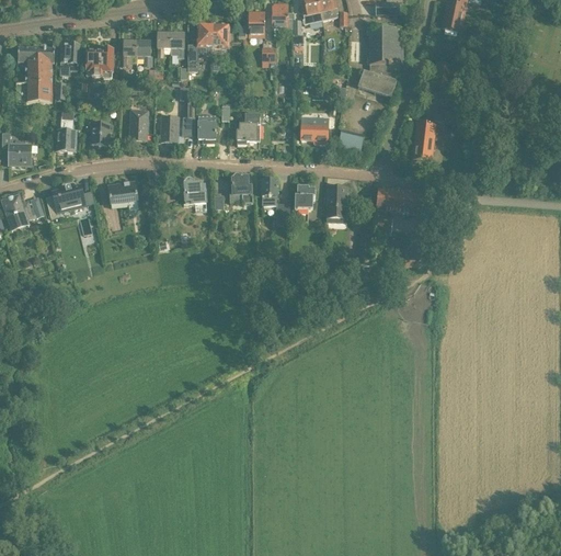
[(304,22),(322,19),(318,0),(300,0),(305,18),(302,18),(304,22)]
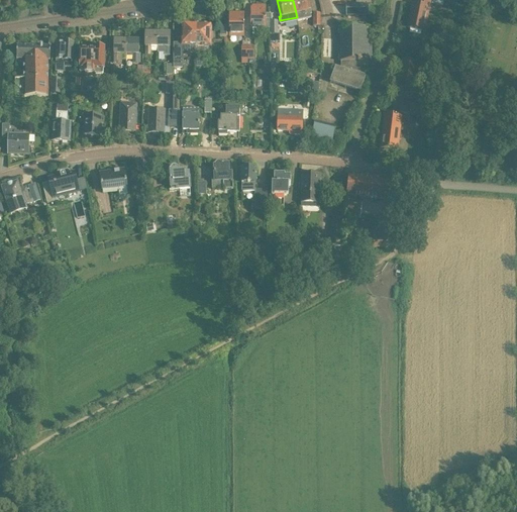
[(293,0),(297,17),(311,14),(310,10),(311,10),(308,0),(293,0)]
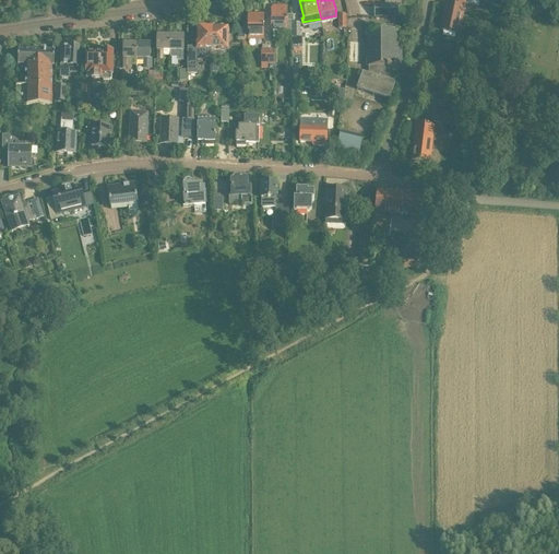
[(399,12),(399,0),(375,0),(375,12),(399,12)]
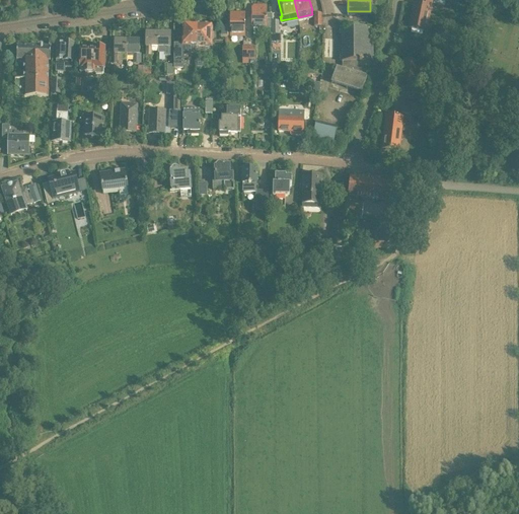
[(425,26),(430,0),(418,0),(413,0),(408,22),(425,26)]
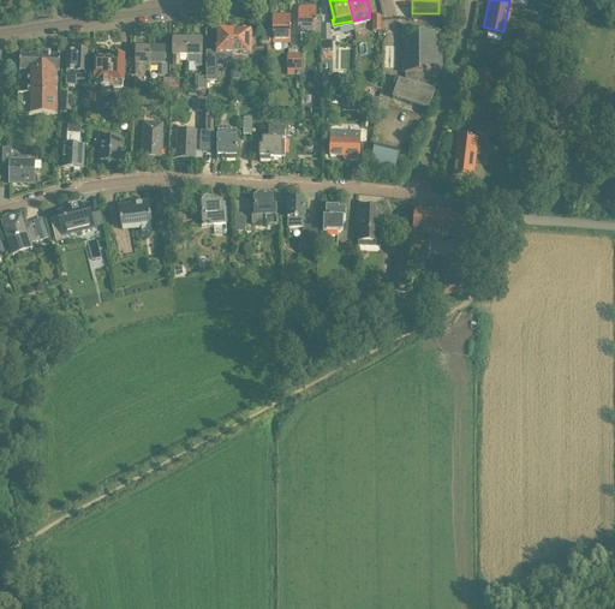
[(315,18),(315,4),(298,4),(298,28),(300,28),(300,31),(314,31),(314,29),(321,29),(321,18),(315,18)]
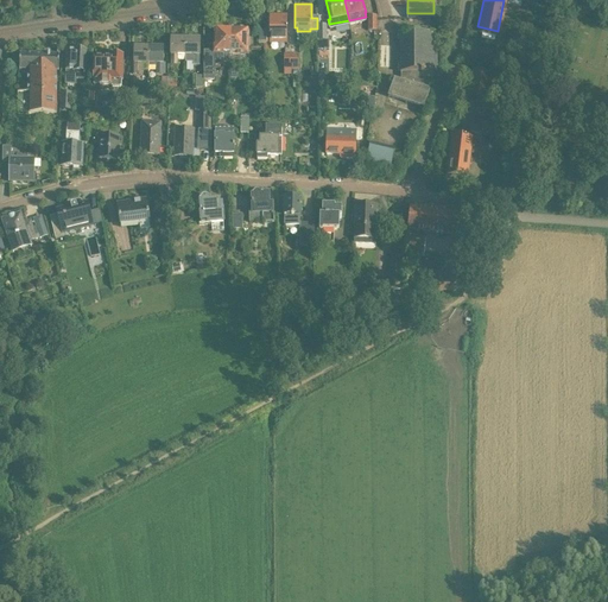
[(21,17),(37,14),(36,5),(21,8),(21,17)]
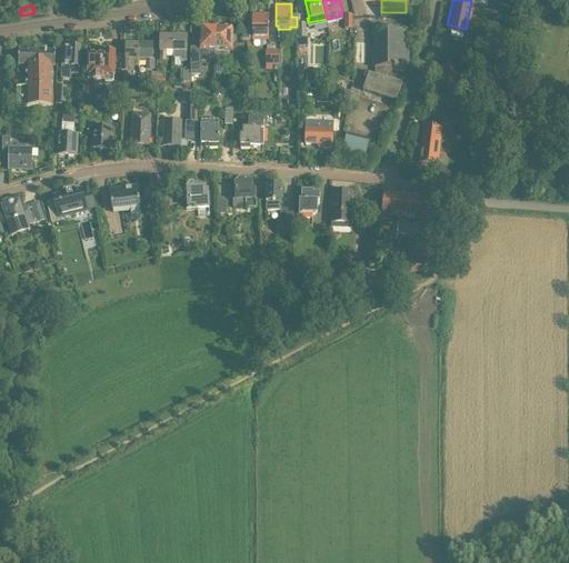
[(268,28),(268,10),(252,10),(252,22),(249,22),(249,32),(260,32),(261,28),(268,28)]
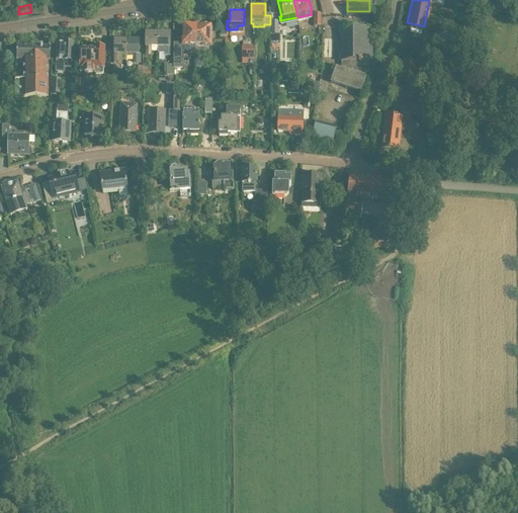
[(278,29),(278,16),(270,17),(270,37),(280,37),(280,29),(278,29)]
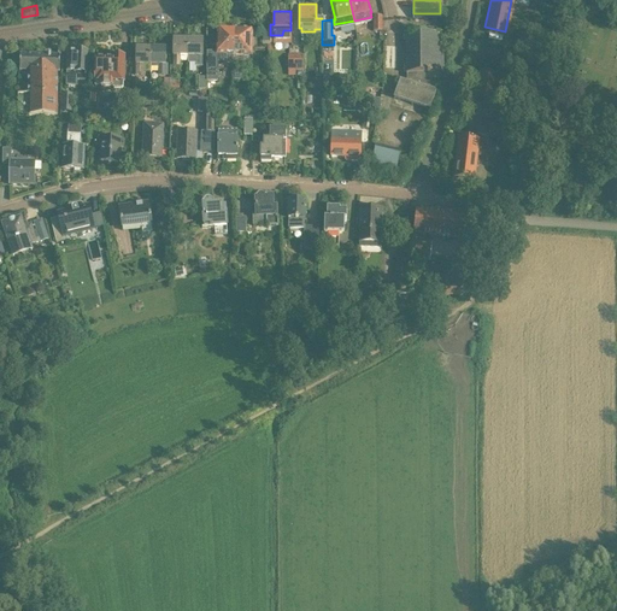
[(234,48),(235,25),(218,24),(217,47),(207,47),(207,70),(207,76),(215,76),(216,58),(233,58),(234,48)]
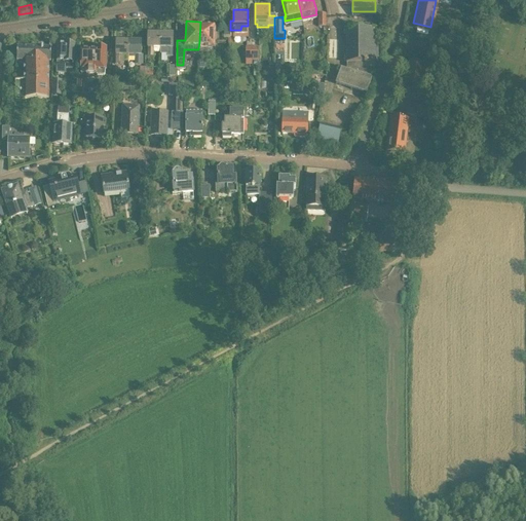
[(214,42),(214,22),(200,22),(199,41),(214,42)]
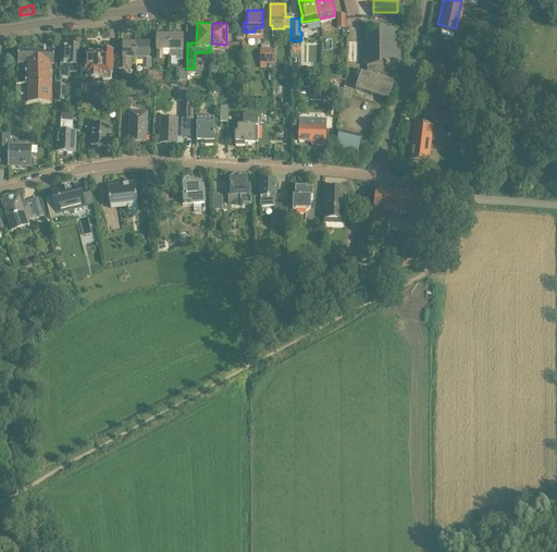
[(395,27),(375,28),(375,50),(395,50),(395,27)]
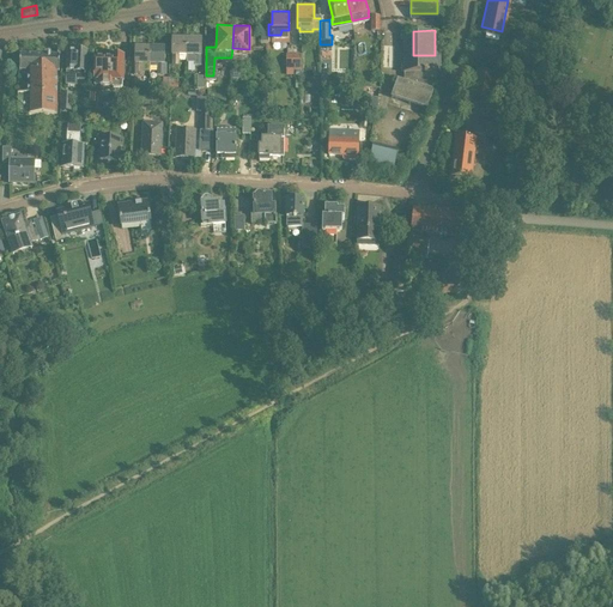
[(186,50),(187,35),(173,35),(171,60),(178,61),(178,50),(186,50)]
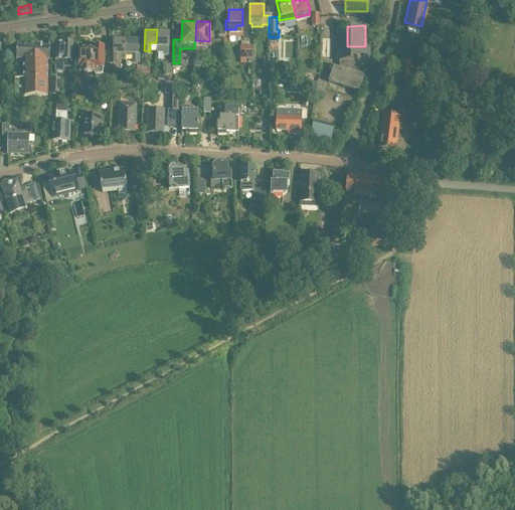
[(157,29),(156,42),(157,42),(157,48),(164,48),(163,51),(169,51),(169,29),(157,29)]
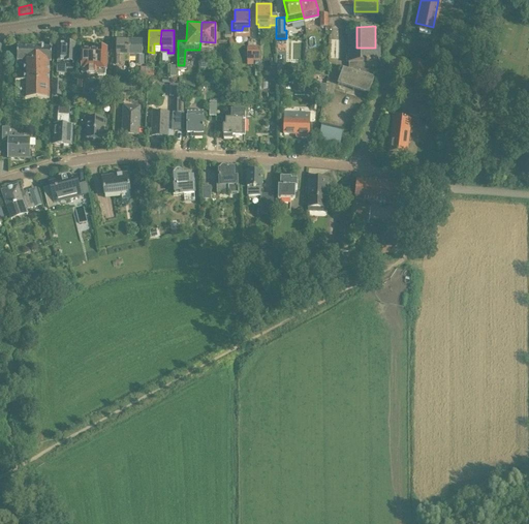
[(66,39),(58,39),(57,69),(67,69),(67,64),(73,65),(74,58),(73,58),(74,40),(73,40),(72,38),(70,37),(68,38),(66,39)]
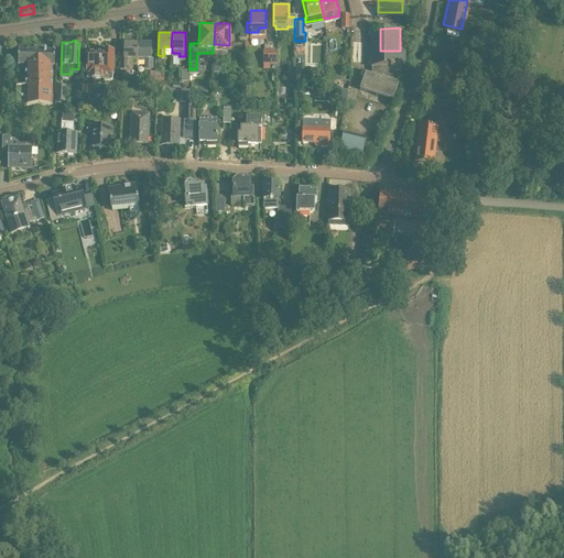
[(138,61),(138,40),(125,40),(125,64),(130,64),(130,61),(138,61)]
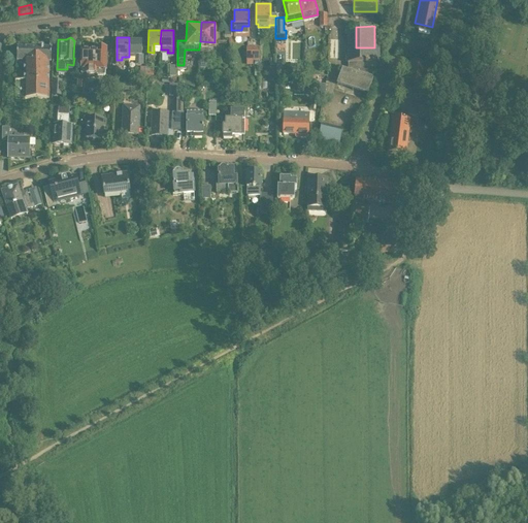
[(141,60),(141,37),(129,37),(129,57),(136,57),(136,60),(141,60)]
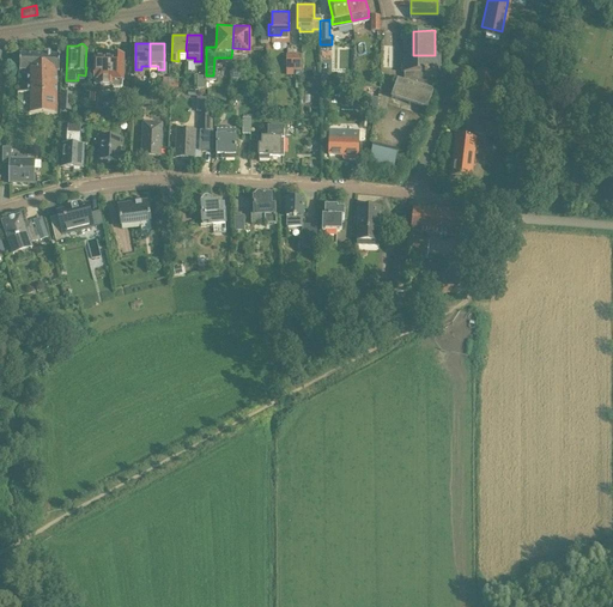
[(56,109),(56,80),(47,80),(47,76),(44,76),(44,66),(34,65),(35,49),(20,49),(20,65),(29,65),(29,89),(18,89),(18,109),(56,109)]
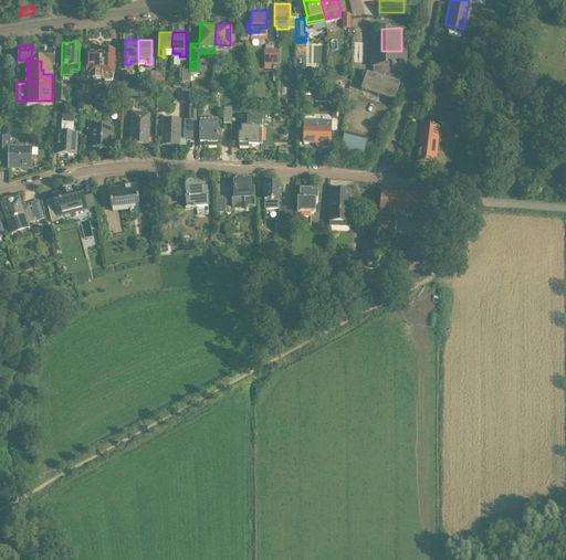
[(52,74),(52,61),(54,61),(54,46),(32,45),(31,60),(41,61),(41,70),(43,70),(43,74),(52,74)]
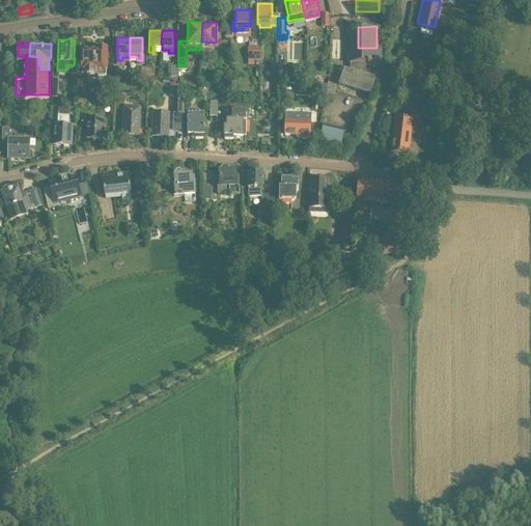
[(107,66),(107,45),(98,45),(98,46),(82,46),(82,70),(87,70),(87,71),(96,71),(99,73),(105,73),(106,71),(106,66),(107,66)]
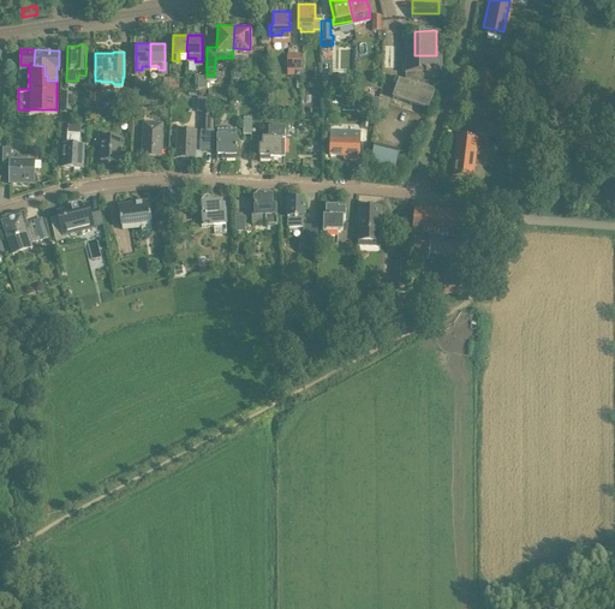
[(407,77),(400,96),(424,105),(430,84),(425,82),(425,79),(429,81),(433,71),(416,65),(412,64),(408,73),(412,75),(411,77),(408,76),(408,77),(407,77)]
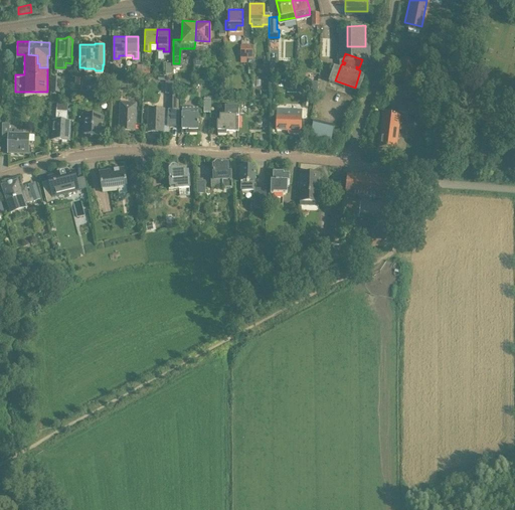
[(285,67),(294,67),(294,60),(291,60),(291,59),(288,59),(288,60),(285,60),(285,67)]
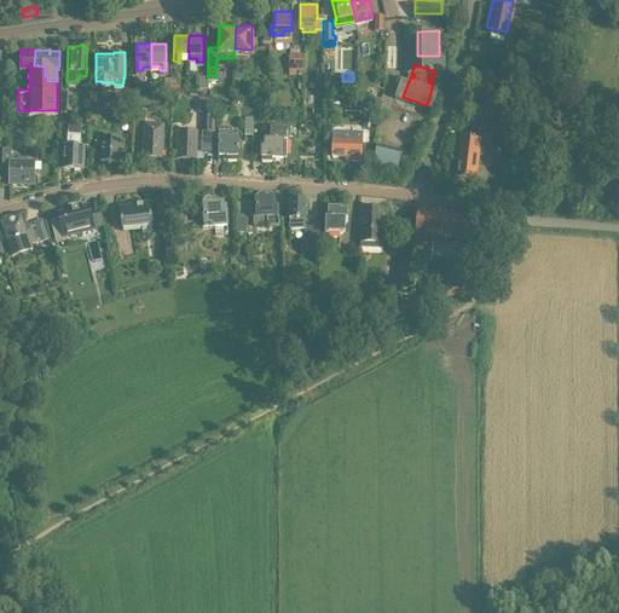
[(501,128),(503,117),(493,115),(491,127),(501,128)]
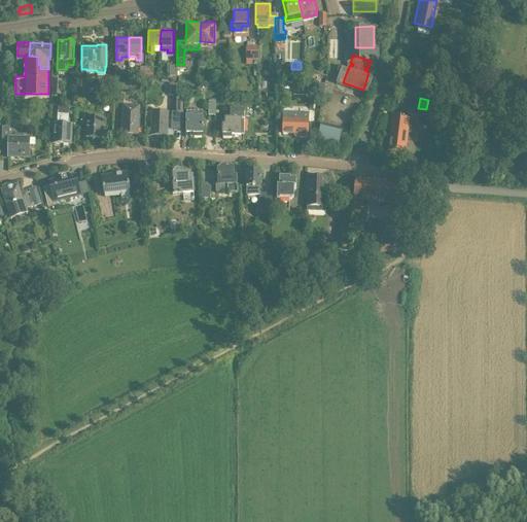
[(62,140),(64,102),(58,102),(58,120),(54,120),(53,129),(54,129),(54,140),(62,140)]
